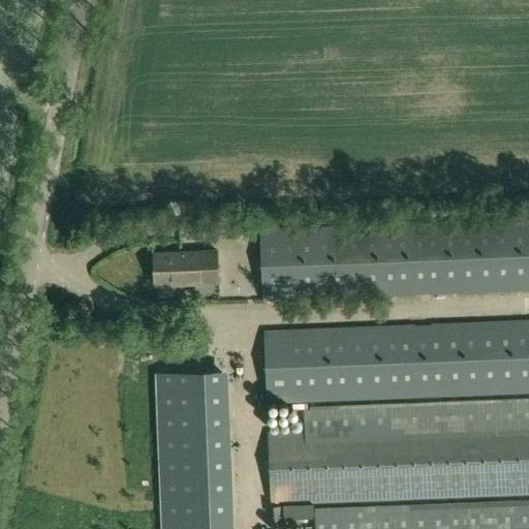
[(528,217),(260,228),(262,302),(528,290),(528,217)]
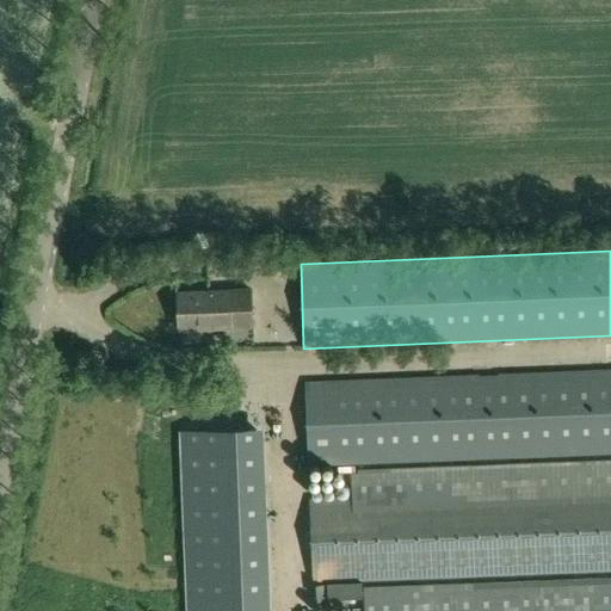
[(178,294),(179,331),(252,327),(251,291),(178,294)]
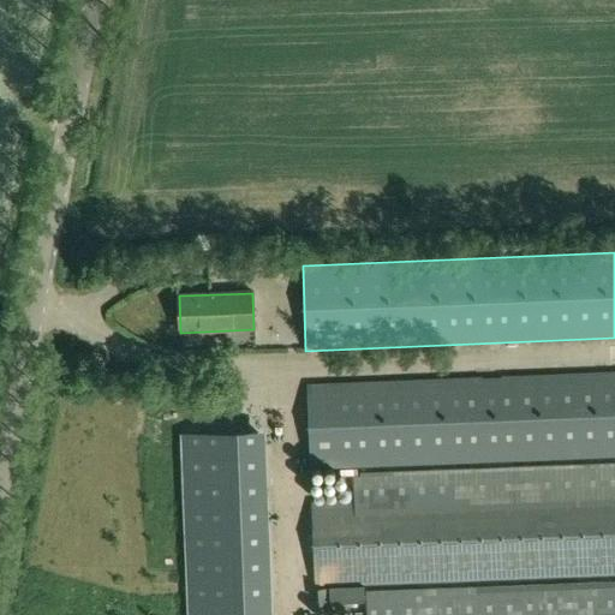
[(614,340),(602,340),(601,354),(614,354),(614,340)]
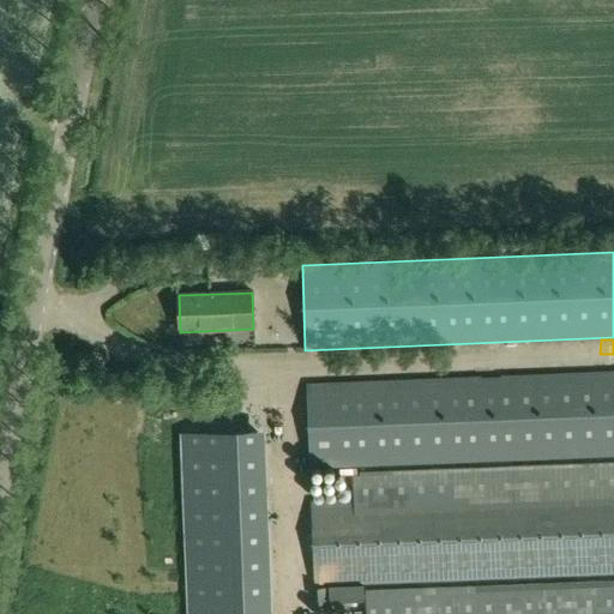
[(613,371),(306,384),(309,469),(613,456),(613,371)]
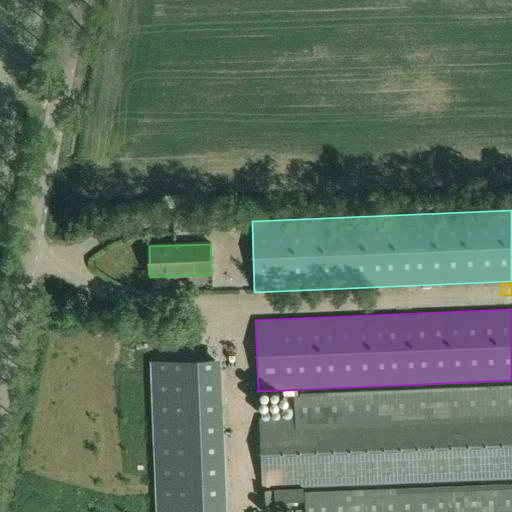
[(153,363),(156,423),(217,420),(214,361),(153,363)]
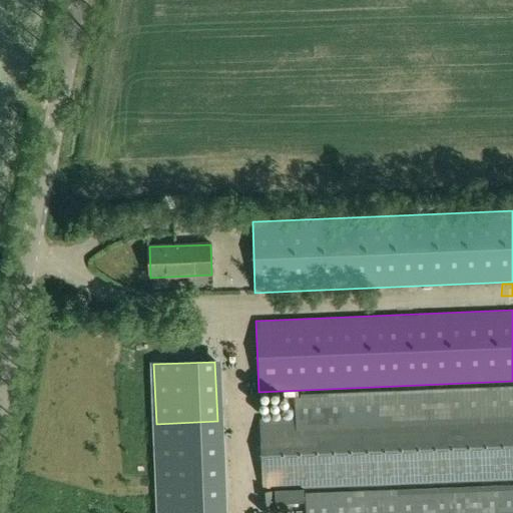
[(512,408),(261,419),(263,490),(423,484),(512,480),(512,408)]
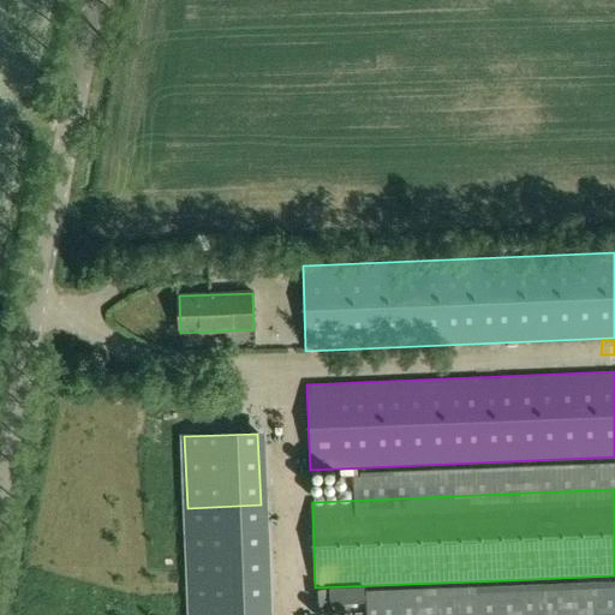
[(263,577),(243,578),(244,602),(264,601),(263,577)]
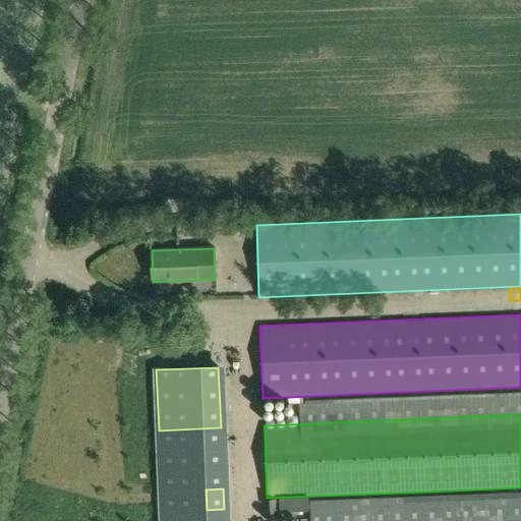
[(316,517),(343,515),(342,504),(315,506),(316,517)]
